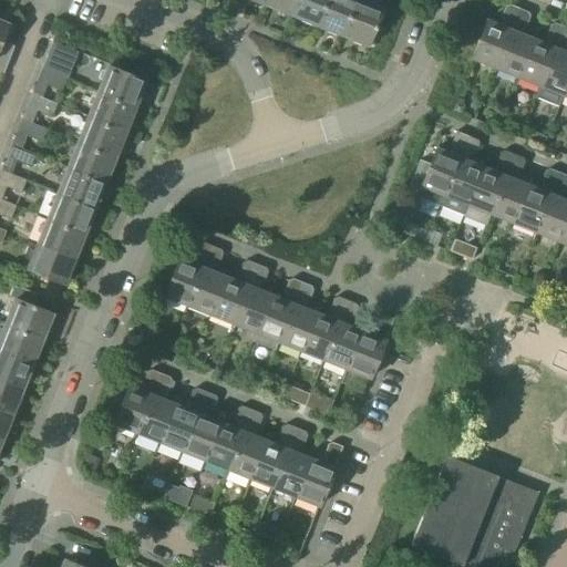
[(269,0),(268,6),(280,11),(279,13),(290,18),(291,16),(294,16),(298,0),(269,0)]
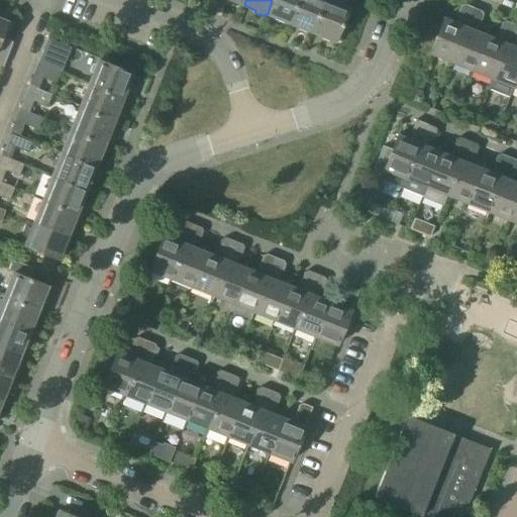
[(272,0),(268,14),(278,18),(277,21),(288,26),(289,23),(291,24),(299,0),(272,0)]
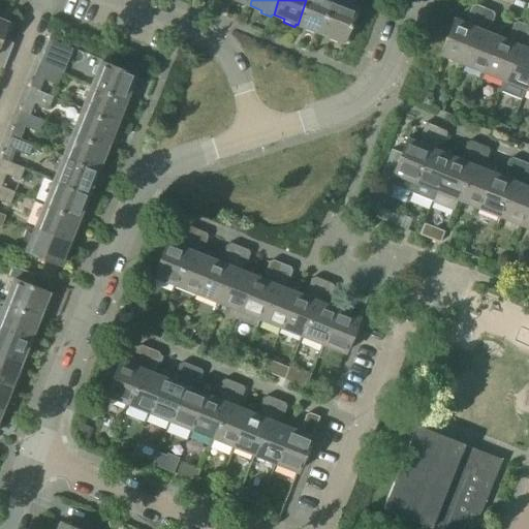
[(306,0),(298,25),(308,29),(307,32),(318,36),(319,34),(320,34),(334,0),(306,0)]
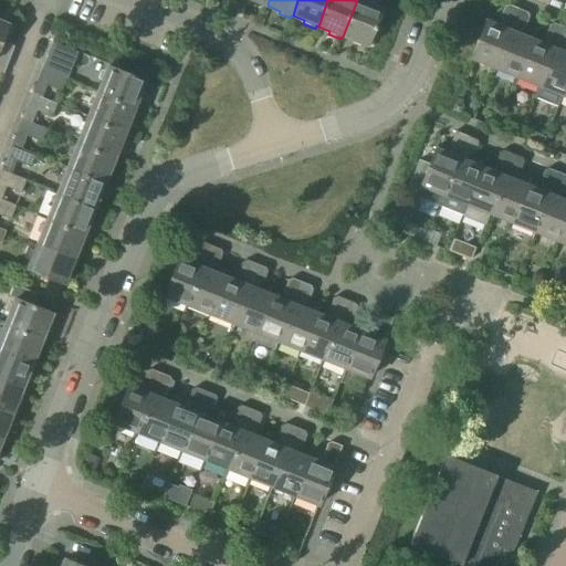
[(360,0),(357,0),(343,37),(355,41),(354,44),(366,49),(367,46),(369,48),(385,9),(360,0)]
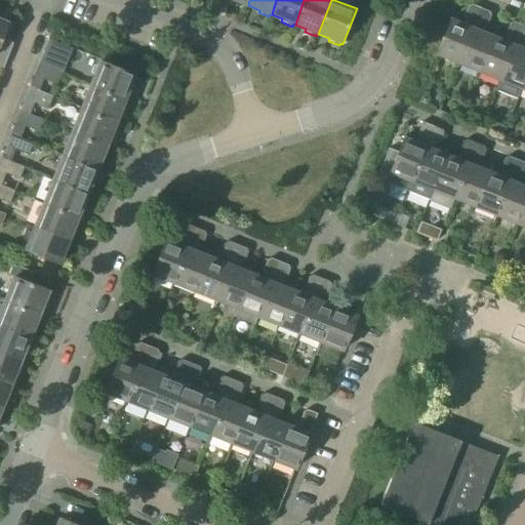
[(465,24),(450,18),(436,54),(458,64),(481,7),(472,4),(468,6),(465,15),(466,19),(465,24)]
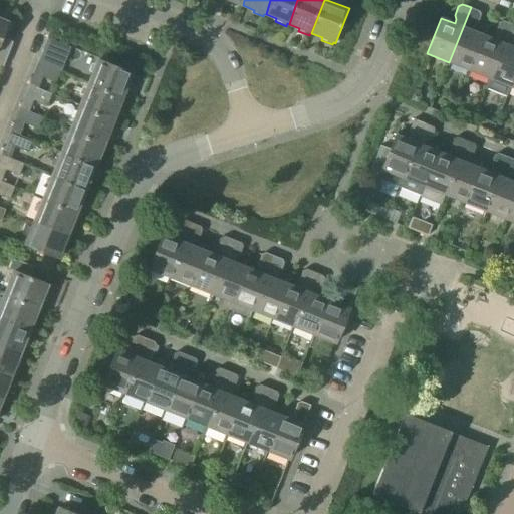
[(479,11),(471,7),(449,62),(470,70),(484,35),(472,30),(473,26),(477,24),(481,14),(479,11)]
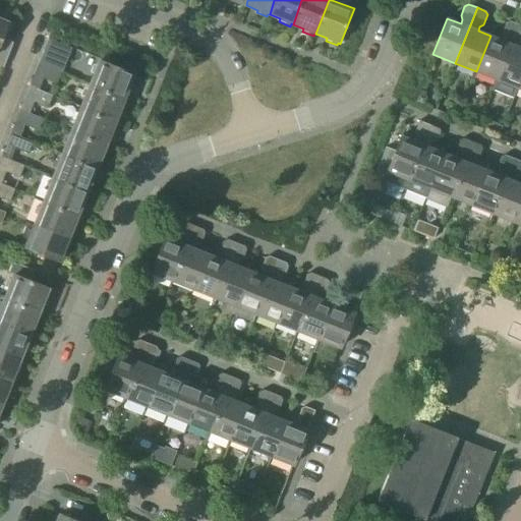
[(0,66),(3,67),(12,43),(2,39),(8,22),(0,18),(0,66)]
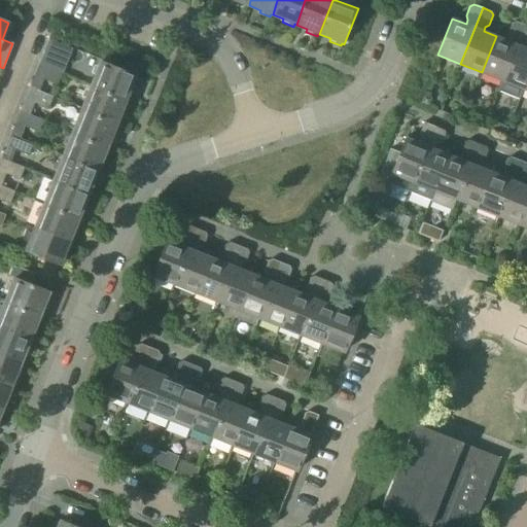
[(507,40),(496,36),(482,72),(502,80),(525,25),(516,21),(512,23),(507,33),(510,36),(507,40)]
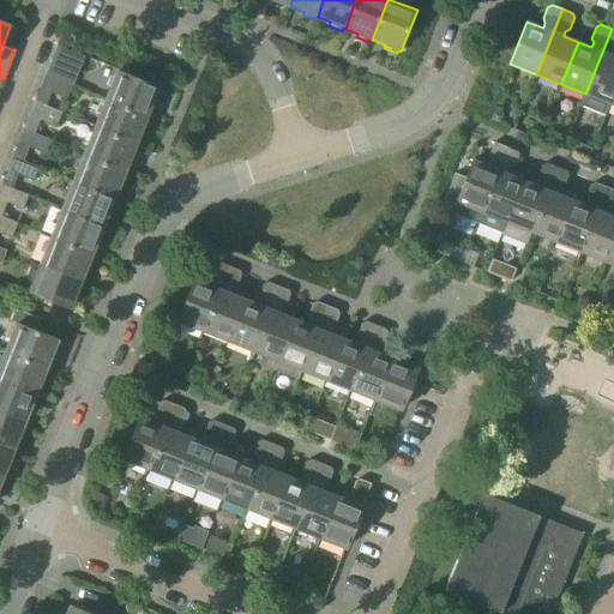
[(613,29),(612,29),(585,94),(611,103),(613,94),(613,55),(612,55),(613,50),(613,29)]
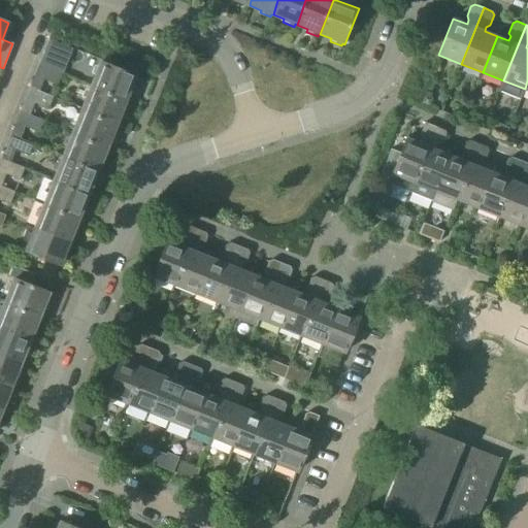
[(72,48),(51,39),(40,63),(50,67),(54,56),(67,62),(72,48)]
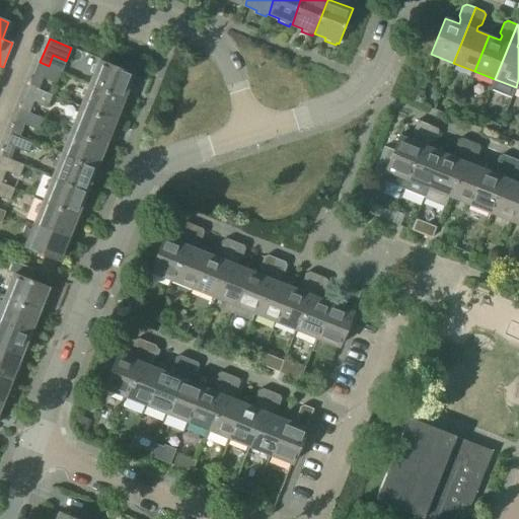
[(91,83),(125,96),(127,91),(130,92),(136,77),(133,75),(134,73),(100,60),(91,83)]
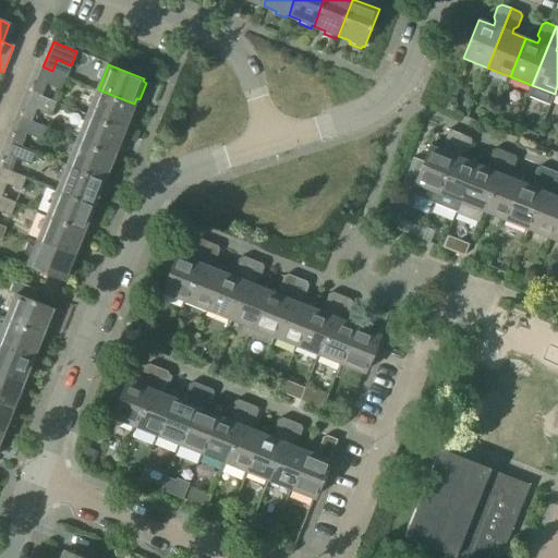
[(52,71),(43,67),(32,93),(41,97),(47,83),(62,89),(67,77),(52,71)]
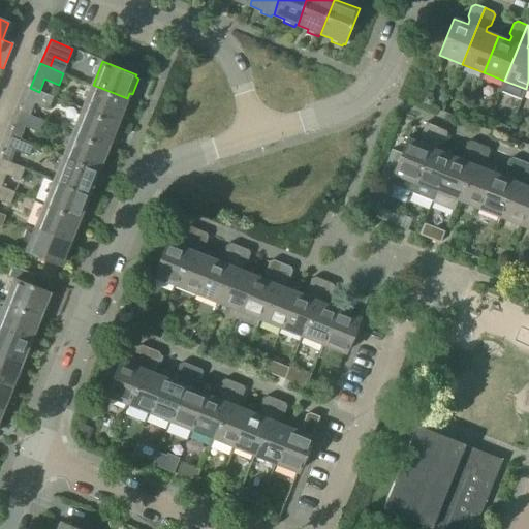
[(127,98),(93,85),(84,109),(117,122),(121,113),(124,114),(129,101),(126,100),(127,98)]
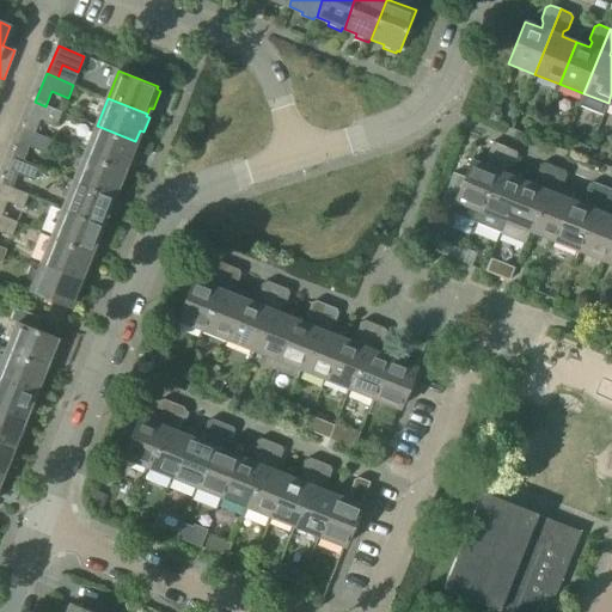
[(46,106),(35,102),(24,129),(35,133),(41,120),(56,126),(62,112),(46,106)]
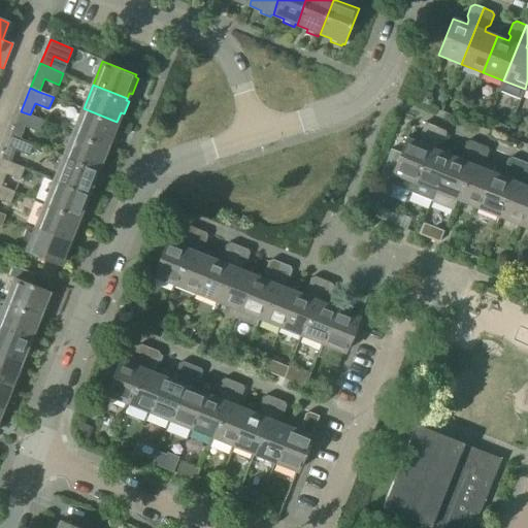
[(117,122),(84,108),(73,132),(108,146),(112,136),(114,137),(119,125),(117,124),(117,122)]
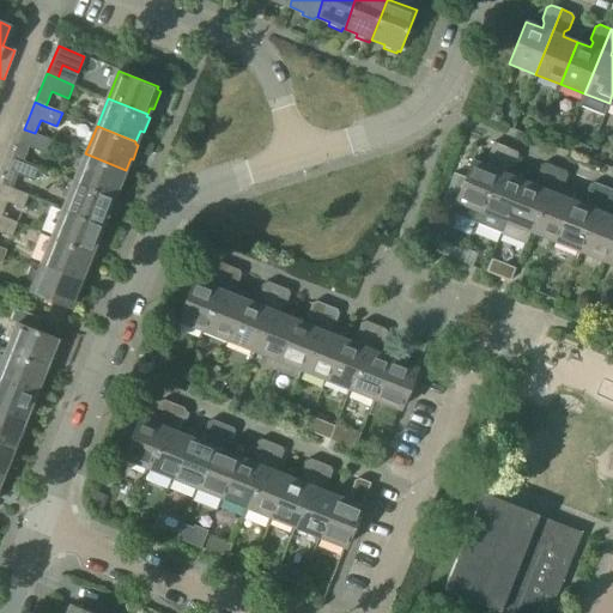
[(35,133),(24,129),(12,157),(24,162),(30,147),(46,155),(52,140),(35,133)]
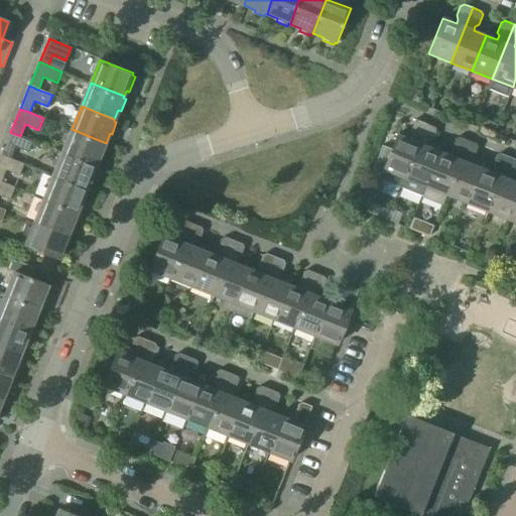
[(405,178),(427,124),(417,120),(414,122),(410,132),(412,135),(410,139),(397,134),(391,149),(383,169),(379,178),(402,187),(405,178)]
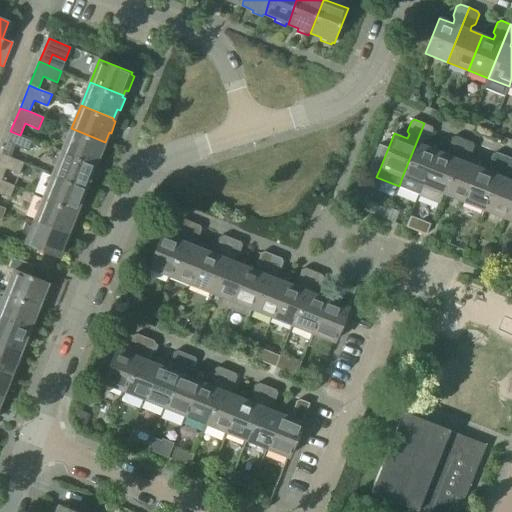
[(402,177),(399,186),(420,195),(423,186),(423,185),(437,150),(424,145),(426,141),(429,140),(433,130),(431,126),(424,123),(402,177)]
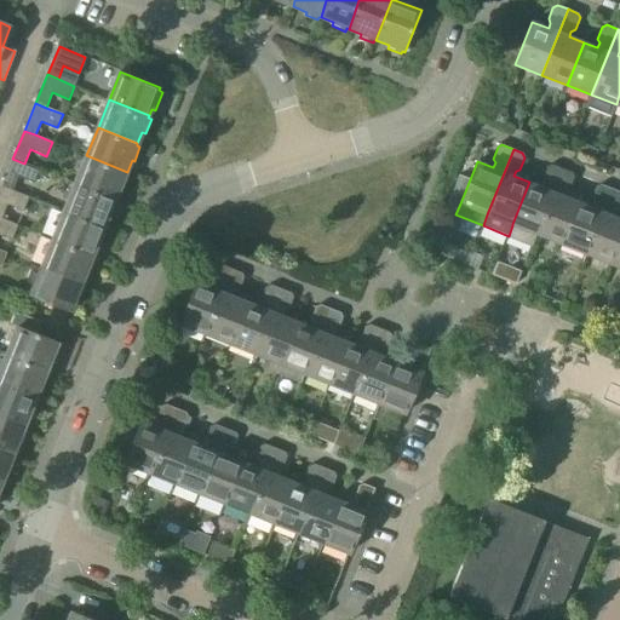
[(127,172),(86,155),(75,184),(115,201),(120,188),(124,189),(128,176),(126,174),(127,172)]
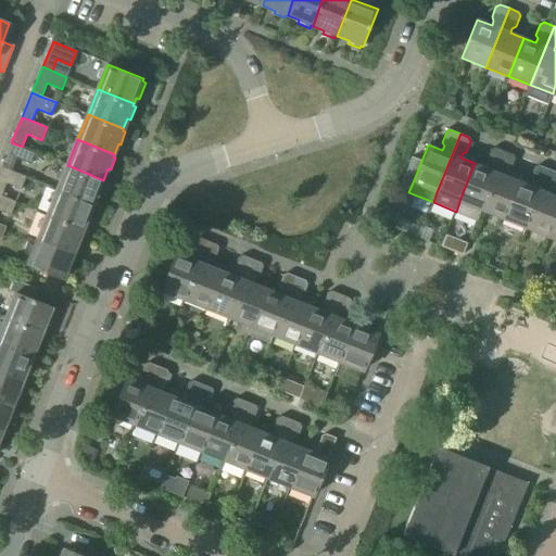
[(22,147),(11,142),(1,166),(12,171),(17,159),(32,164),(36,153),(22,147)]
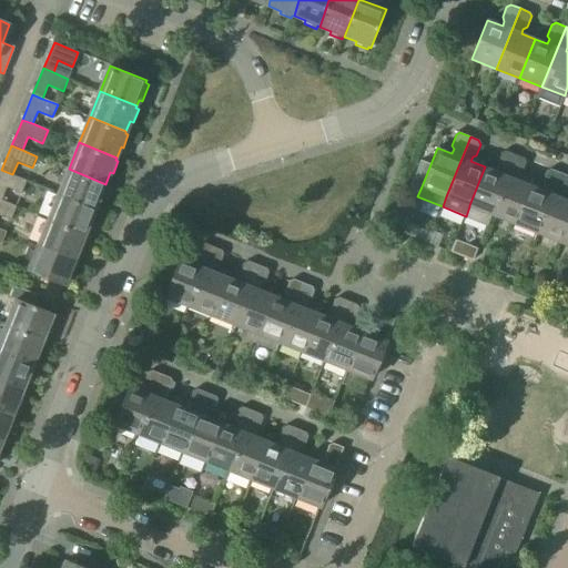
[(469,206),(466,216),(487,225),(490,214),(515,154),(505,151),(501,152),(497,164),(499,166),(497,172),(485,166),(469,205),(469,206)]
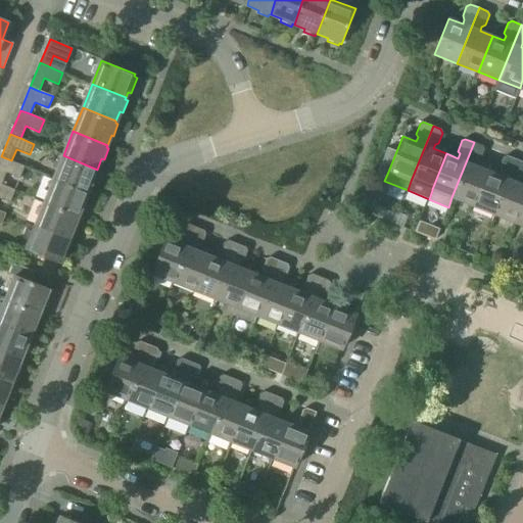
[(474,142),(452,197),(473,206),(487,170),(477,165),(480,160),(484,149),(482,145),(474,142)]
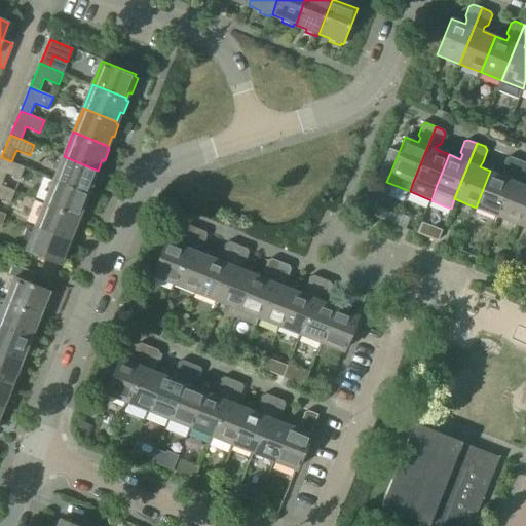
[(389,148),(380,172),(390,173),(399,152),(389,148)]
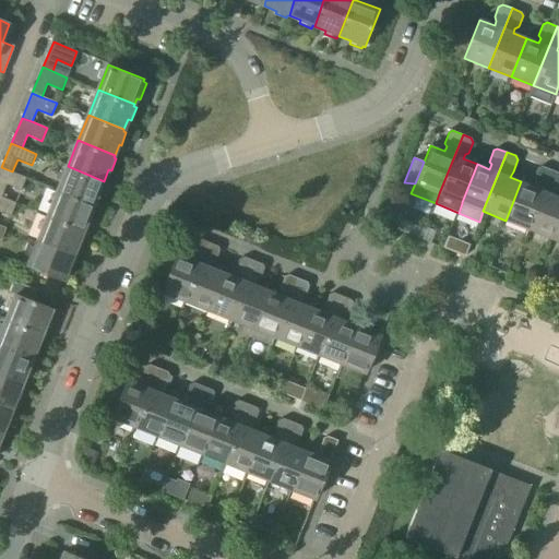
[(104,181),(68,166),(58,190),(94,204),(98,194),(102,195),(106,183),(104,182),(104,181)]
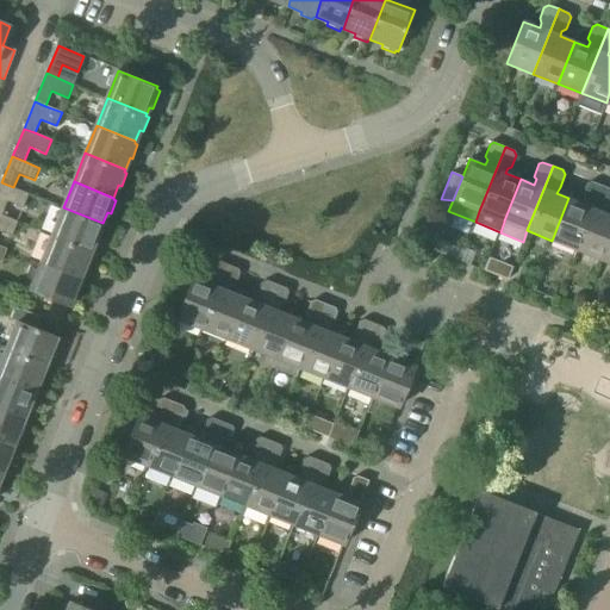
[(568,198),(552,241),(577,250),(602,186),(591,181),(587,184),(583,194),(584,199),(583,204),(568,198)]
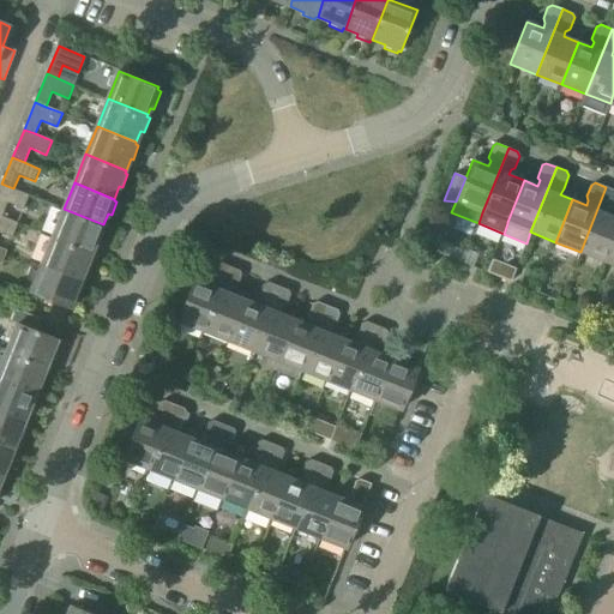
[(13,188),(1,184),(0,187),(0,216),(2,217),(8,203),(24,209),(30,196),(13,188)]
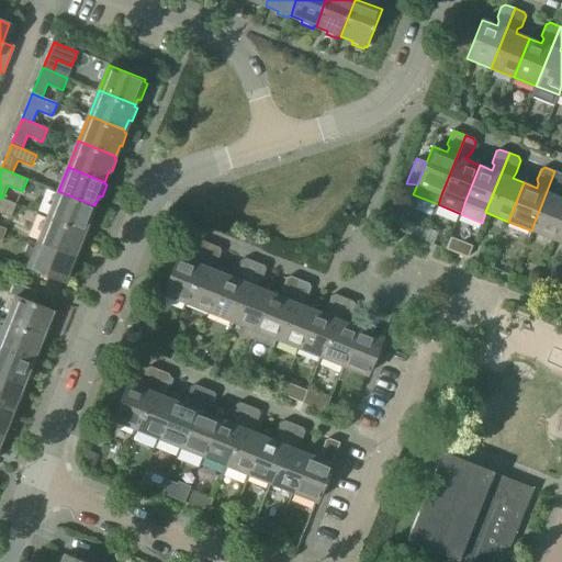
[(561,173),(554,171),(531,231),(553,239),(561,217),(561,198),(555,195),(558,191),(561,189),(561,186),(561,173)]
